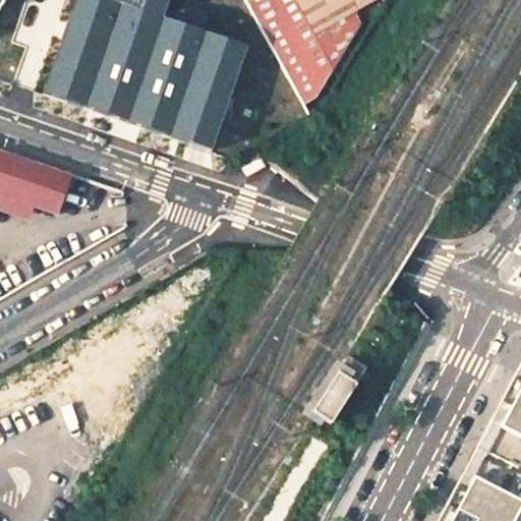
[(74,0),(43,94),(211,153),(246,48),(163,19),(169,0),(74,0)]
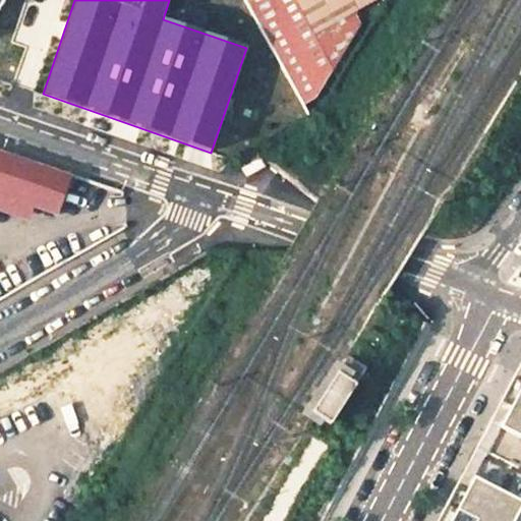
[(313,100),(360,25),(353,13),(313,36),(293,0),(248,0),(245,2),(303,106),(313,100)]
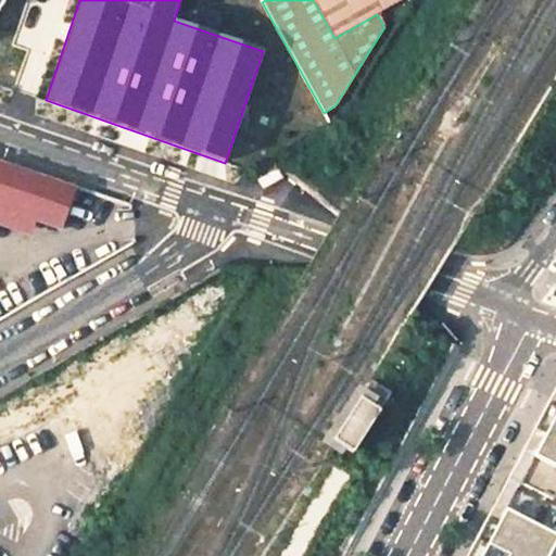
[(402,0),(313,0),(335,38),(377,14),(402,0)]
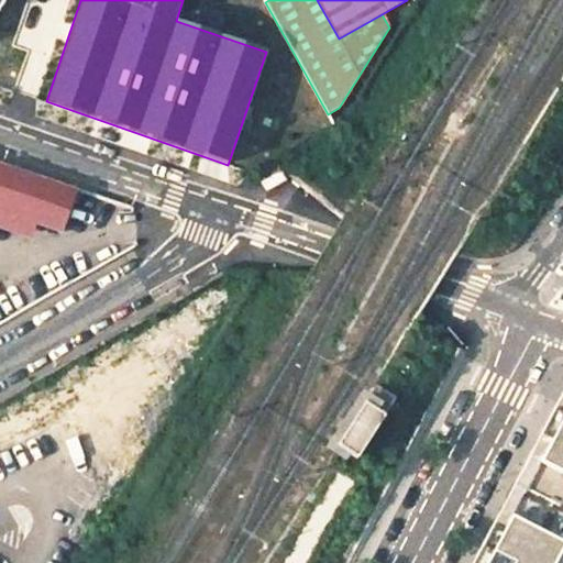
[(0,162),(0,212),(40,227),(59,233),(75,188),(0,162)]
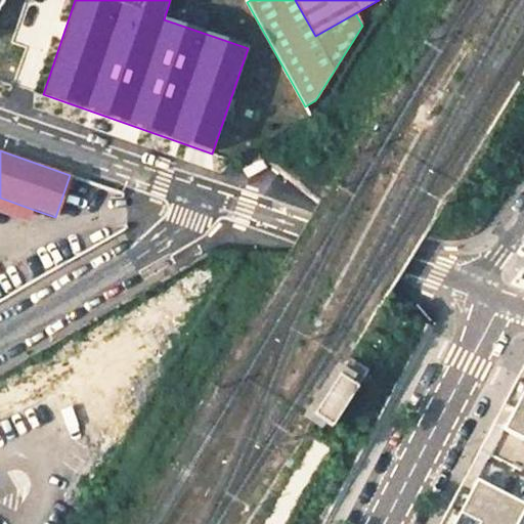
[(248,177),(264,167),(255,153),(251,155),(239,162),(248,177)]
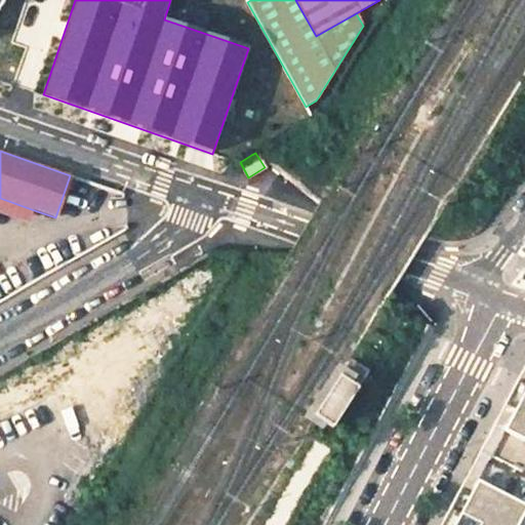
[(0,211),(33,224),(37,211),(0,198),(0,211)]
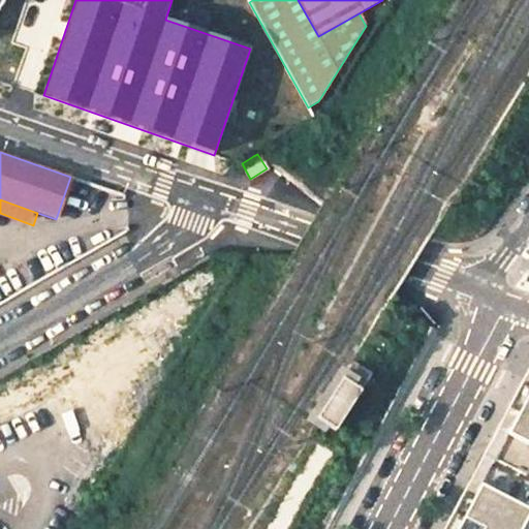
[(352,363),(316,419),(335,431),(371,374),(352,363)]
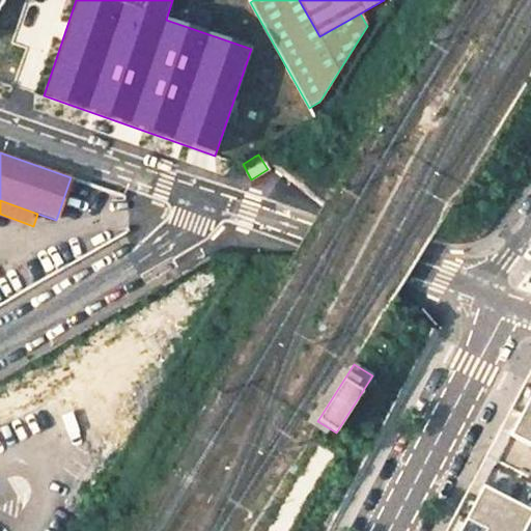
[(530,530),(530,366),(515,397),(447,528),(445,530),(530,530)]
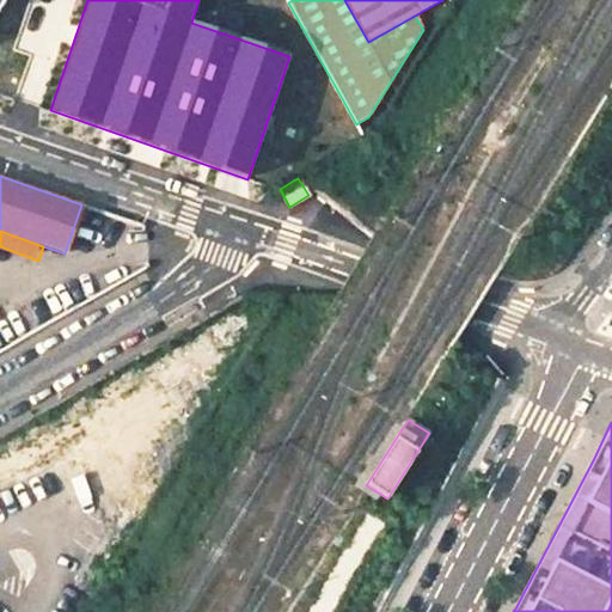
All buildings are outlined.
